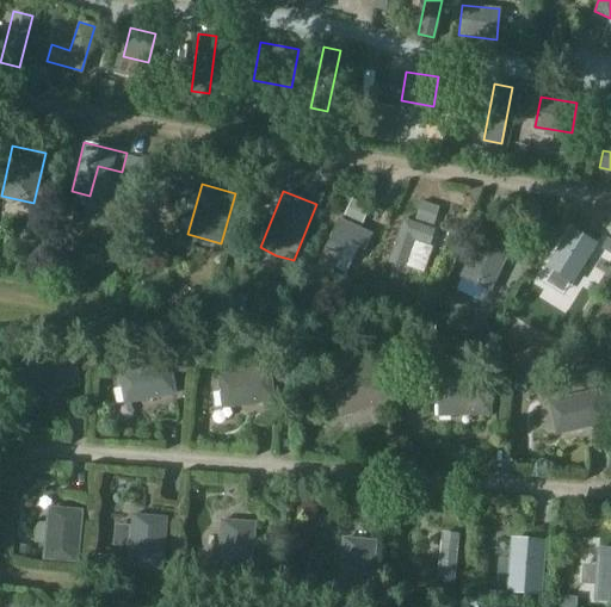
[(434,227),(402,215),(388,258),(405,264),(414,239),(430,245),(434,227)]
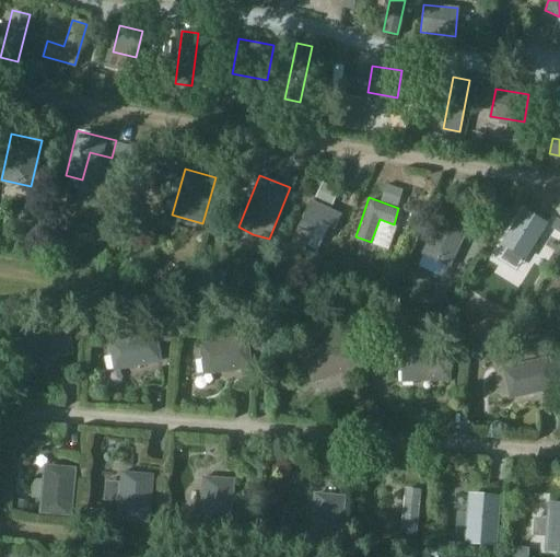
[(335,228),(341,212),(311,198),(290,242),(305,248),(318,220),(335,228)]
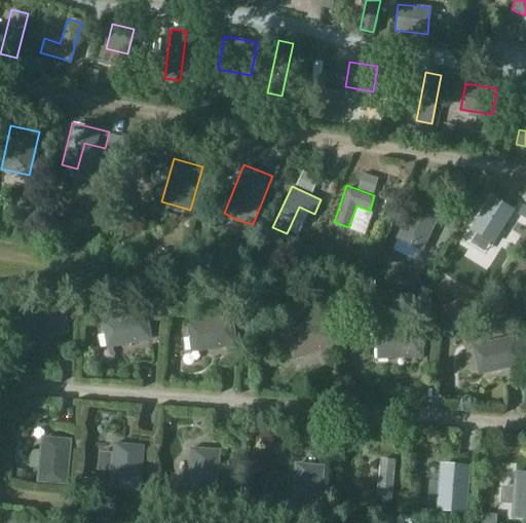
[(422,249),(441,210),(412,196),(393,235),(422,249)]
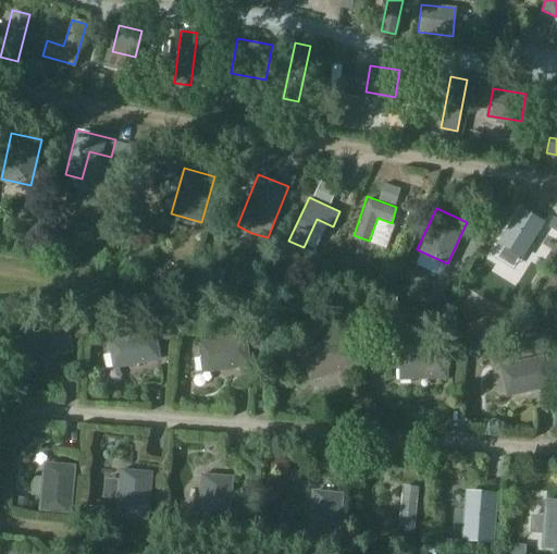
[(533,242),(539,233),(512,217),(489,256),(514,272),(528,250),(531,254),(536,245),(533,242)]
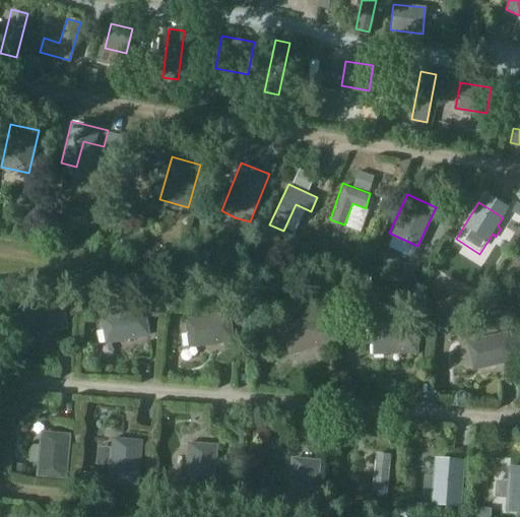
[(22,335),(68,327),(63,298),(18,305),(22,335)]
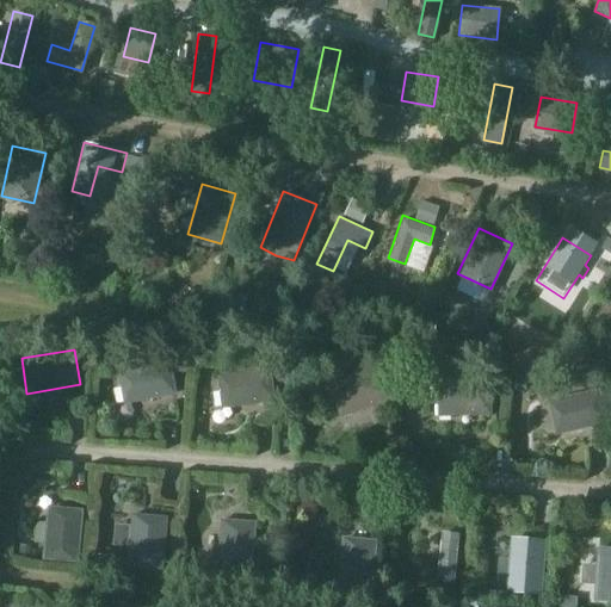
[(123,402),(177,394),(171,359),(117,369),(123,402)]
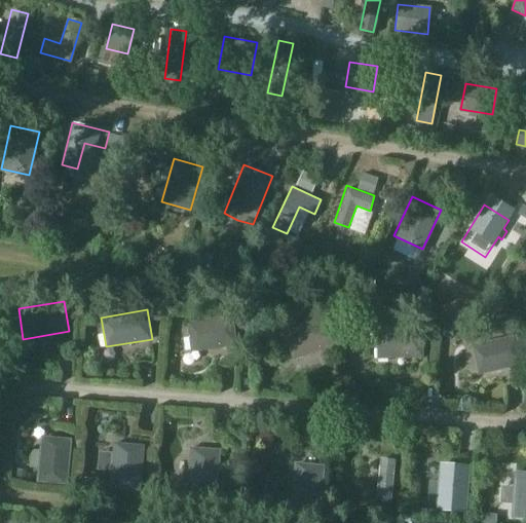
[(232,314),(187,321),(190,350),(236,345),(232,314)]
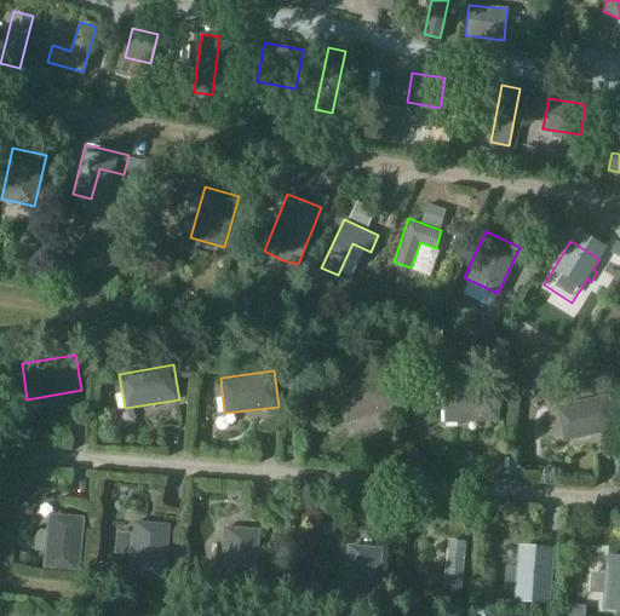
[(345,422),(395,407),(384,373),(334,390),(345,422)]
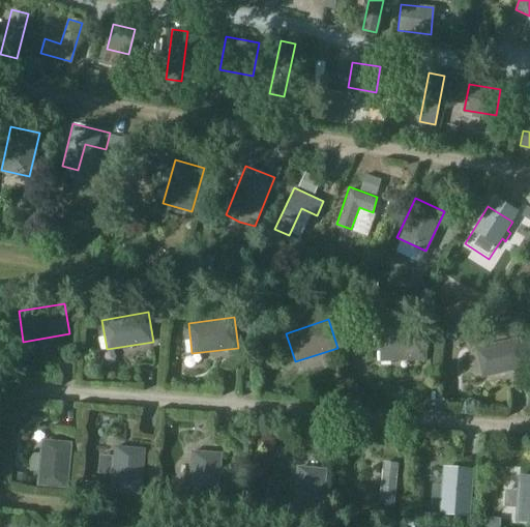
[(381,361),(425,359),(424,328),(380,330),(381,361)]
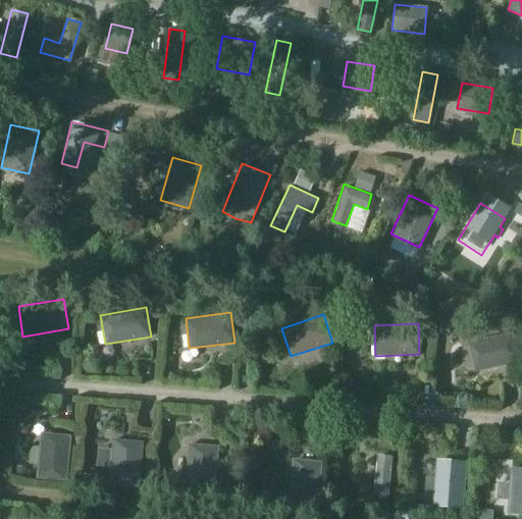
[(512,332),(467,343),(473,370),(518,361),(512,332)]
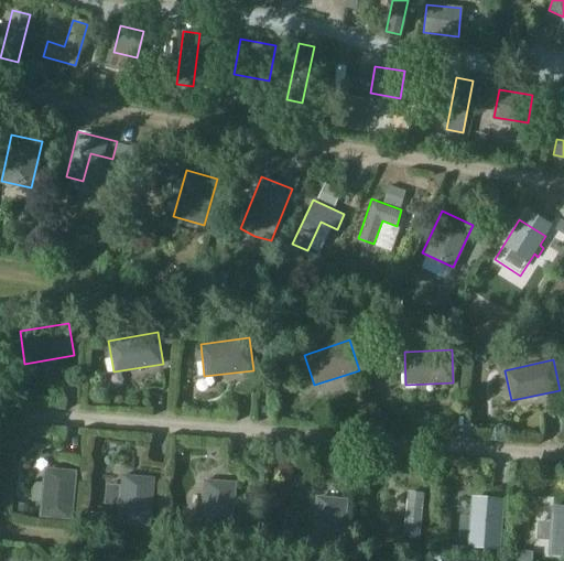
[(44,467),(40,517),(73,520),(77,470),(44,467)]
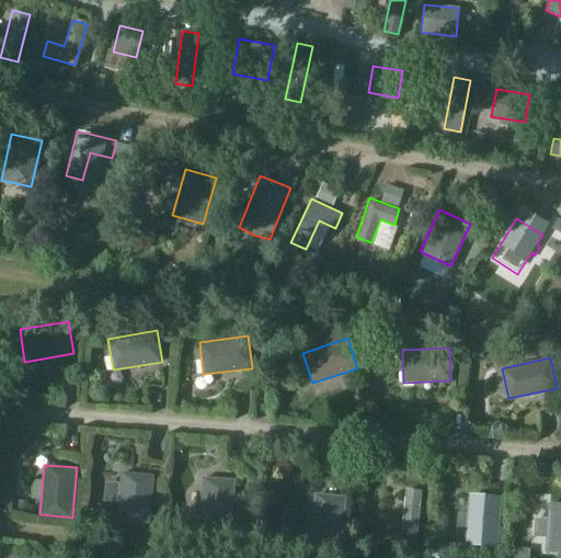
[(122,471),(117,521),(149,524),(153,474),(122,471)]
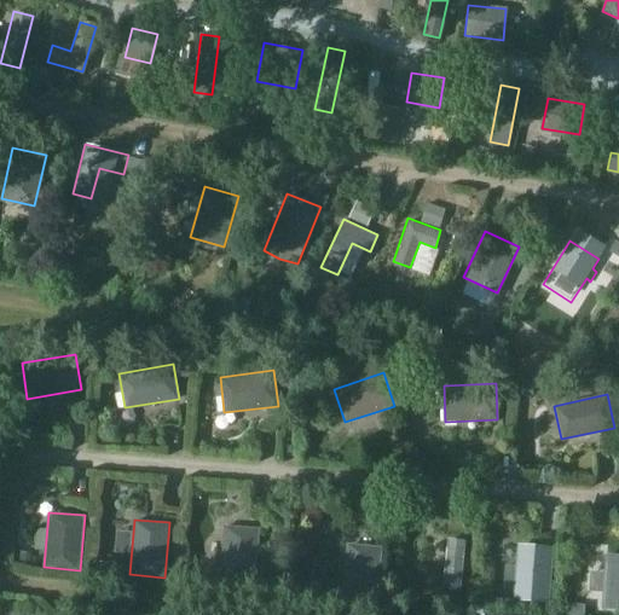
[(224,524),(219,584),(255,586),(259,527),(224,524)]
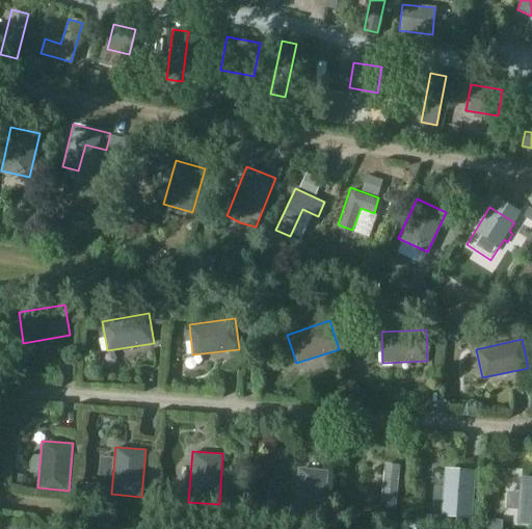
[(396,507),(401,464),(384,463),(379,506),(396,507)]
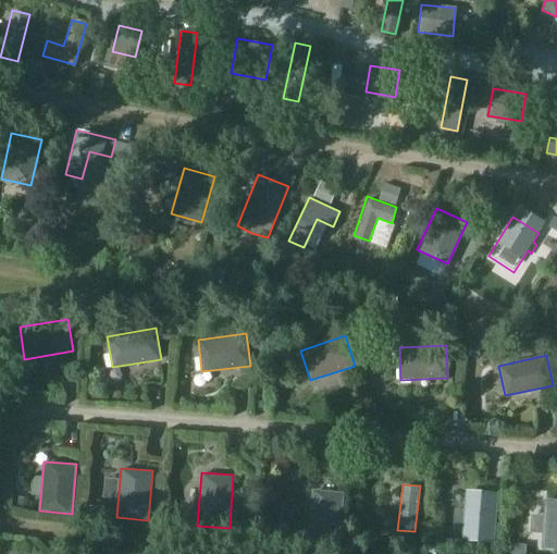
[(492,537),(496,492),(466,490),(462,534),(492,537)]
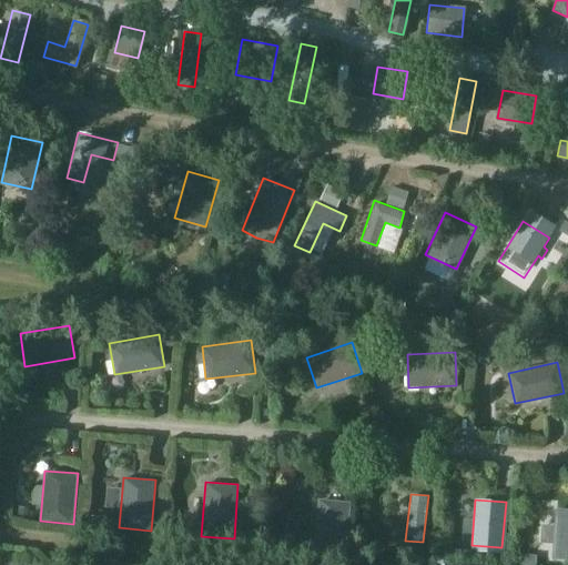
[(346,555),(351,504),(317,502),(313,553),(346,555)]
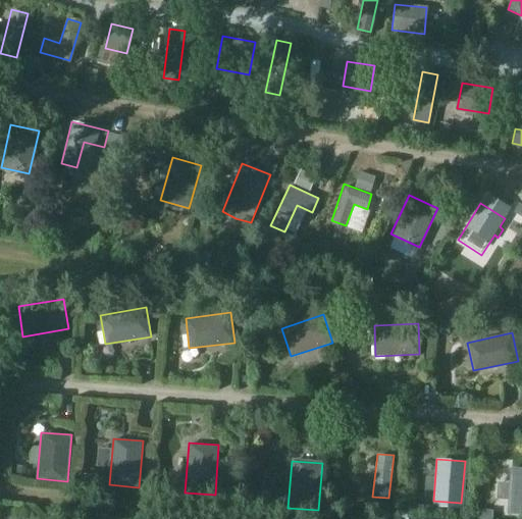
[(521,507),(521,466),(512,466),(509,507),(521,507)]
